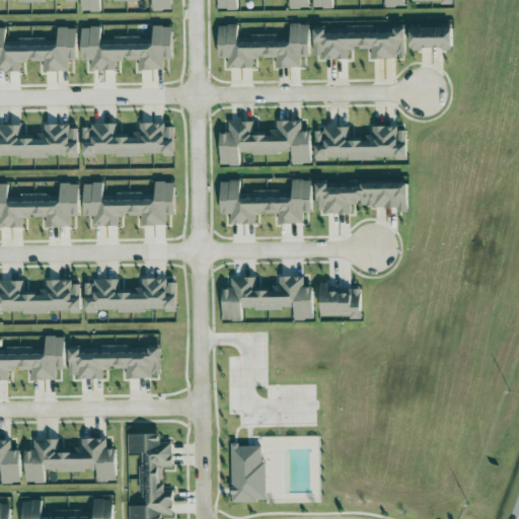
[(100,1),(131,0),(151,0),(152,11),(171,11),(171,0),(80,0),(81,12),(100,11),(100,1)]
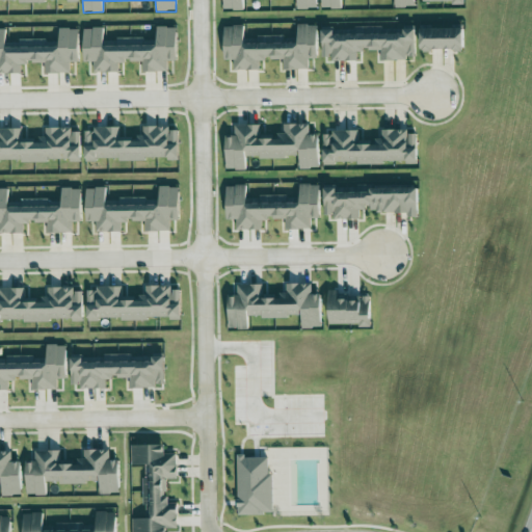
[(222,0),(222,9),(243,10),(242,0),(296,0),(296,8),(316,9),(315,0),(222,0)]
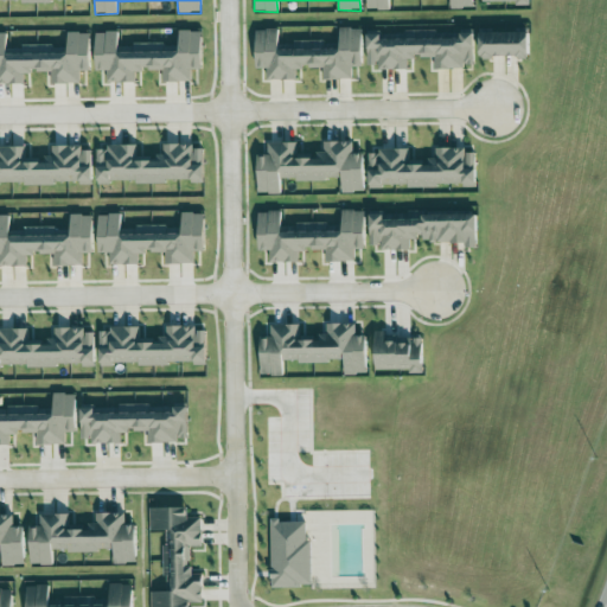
[(472,8),(472,0),(365,0),(366,11),(389,10),(388,0),(449,0),(449,8),(472,8)]
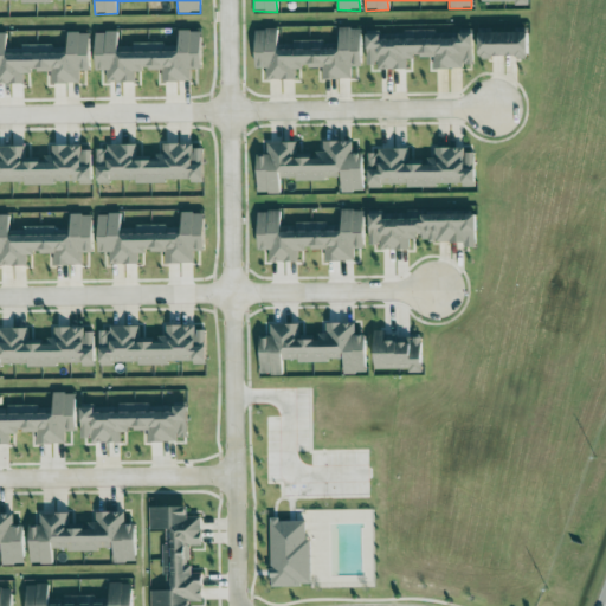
[(255,30),(255,69),(265,69),(265,81),(295,81),(295,69),(322,69),(322,79),(350,79),(350,66),(361,66),(361,28),(339,28),(337,50),(323,50),(323,42),(277,42),(277,30),(255,30)]
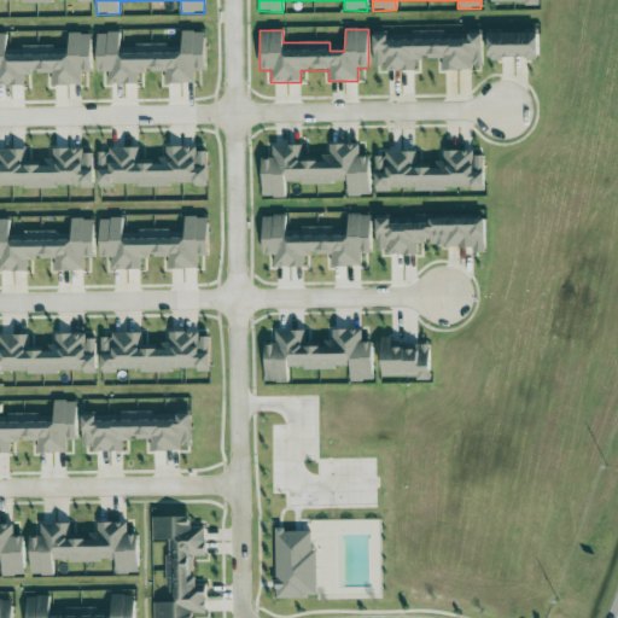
[(373,35),(374,66),(385,66),(385,71),(414,71),(414,59),(442,59),(442,71),(472,70),(471,65),(482,65),(482,34),(467,34),(467,40),(443,40),(443,30),(412,31),(412,41),(386,41),(386,35),(373,35)]
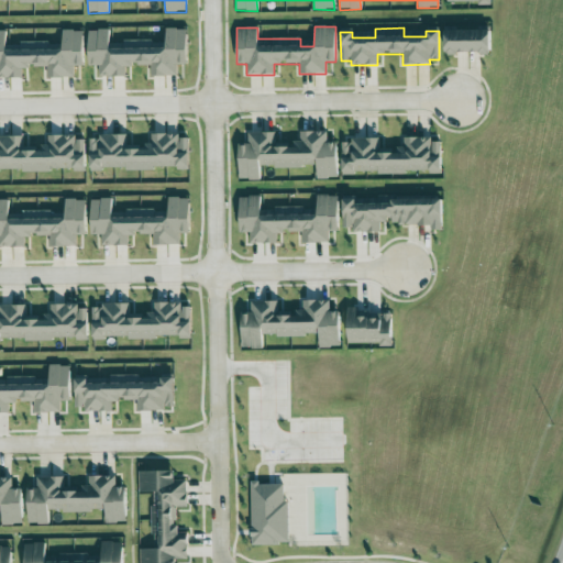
[(186,29),(165,30),(165,48),(151,50),(151,40),(123,40),(124,48),(109,50),(109,30),(88,30),(88,66),(98,65),(99,77),(124,76),(124,66),(150,65),(151,76),(177,76),(176,65),(187,65),(186,29)]
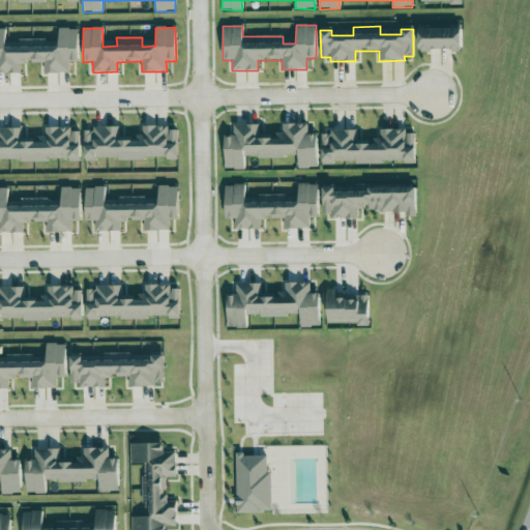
[(0,29),(0,72),(21,74),(21,63),(43,62),(45,72),(68,72),(68,62),(79,62),(78,28),(58,29),(58,45),(46,45),(46,38),(19,39),(19,47),(5,48),(5,29),(0,29)]
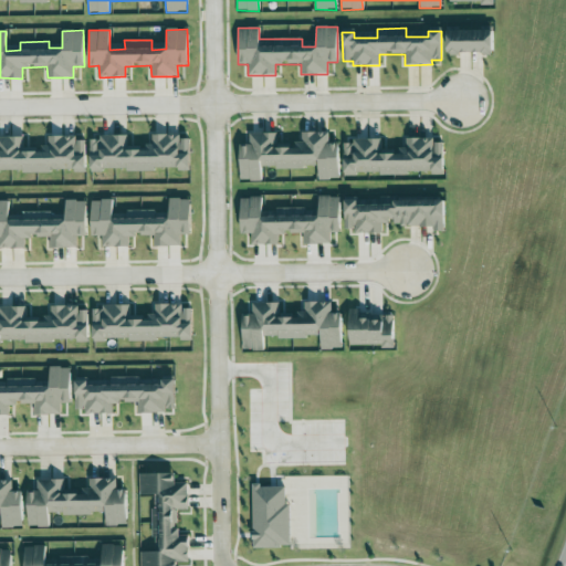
[(447,30),(447,54),(492,53),(492,30),(447,30)]
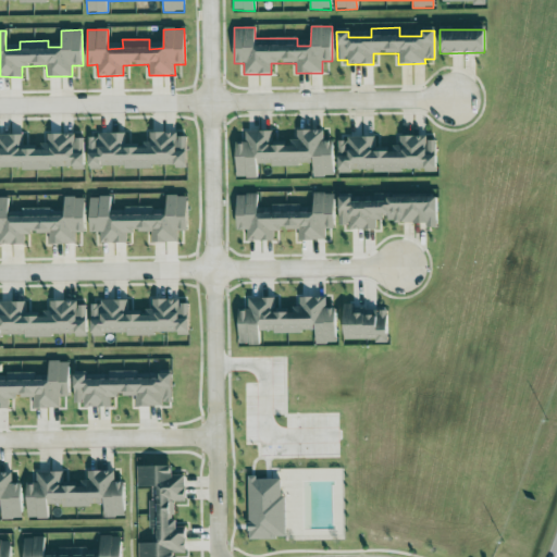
[(333,176),(333,140),(323,140),(323,131),(294,131),(294,146),(272,146),(272,131),(246,131),(246,143),(236,143),(236,177),(257,177),(257,165),(313,165),(313,177),(333,176)]
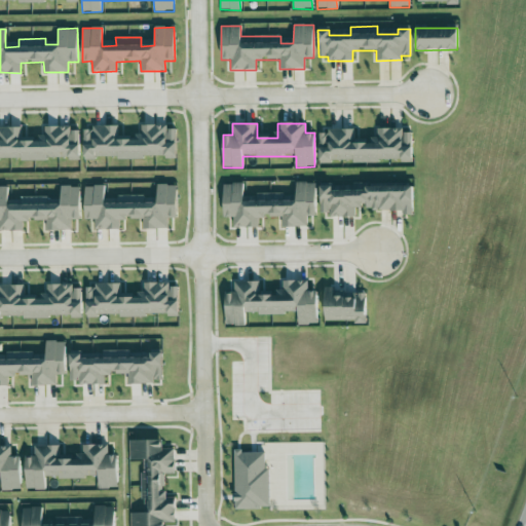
[(118,126),(92,125),(92,129),(83,129),(83,157),(176,158),(176,129),(166,129),(167,125),(141,124),(141,135),(134,135),(134,140),(117,139),(118,126)]
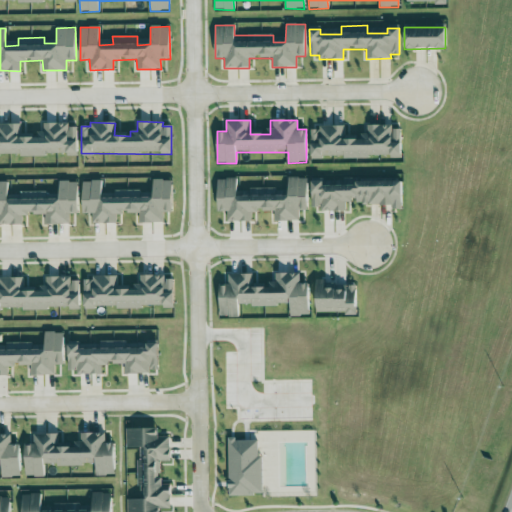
[(20,124),(0,123),(0,154),(77,155),(77,127),(68,127),(69,123),(43,123),(43,136),(20,135),(20,124)]
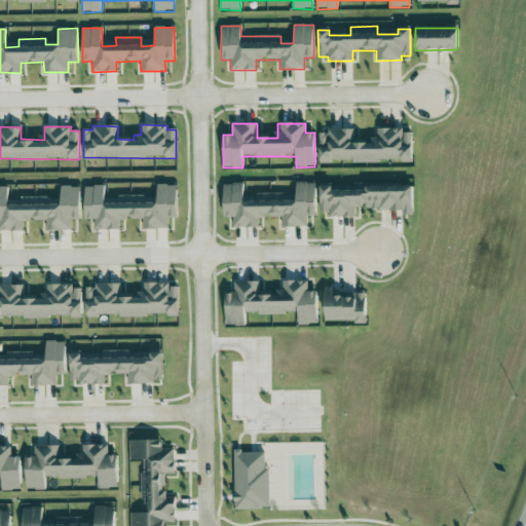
[(411,161),(411,129),(377,129),(377,139),(367,139),(353,139),(353,130),(320,130),(320,161),(411,161)]
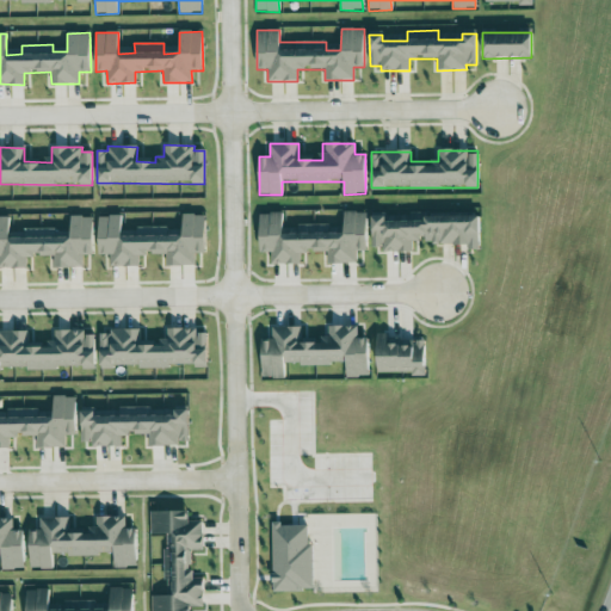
[(368,213),(344,213),(344,234),(328,233),(328,224),(298,224),(298,234),(283,234),(283,214),(259,214),(259,253),(271,253),(271,264),(300,264),(300,252),(327,253),(327,264),(356,264),(356,252),(366,252),(368,213)]
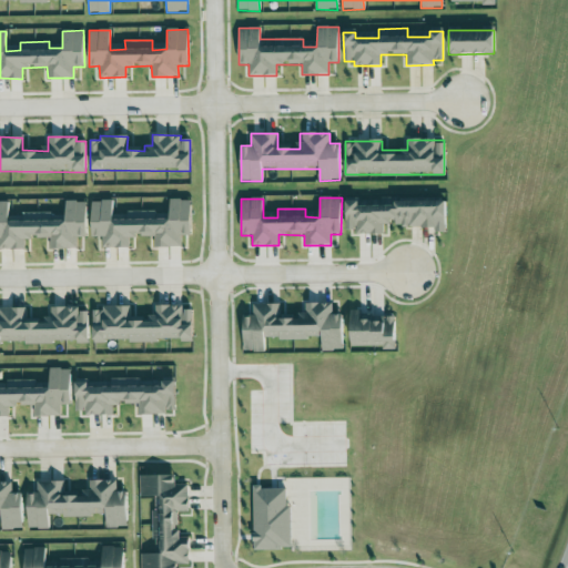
[(91,201),(91,237),(102,237),(102,247),(129,247),(129,236),(153,236),(153,247),(181,247),(181,235),(191,235),(191,200),(169,200),(169,217),(155,217),(155,211),(127,211),(127,220),(112,220),(112,201),(91,201)]
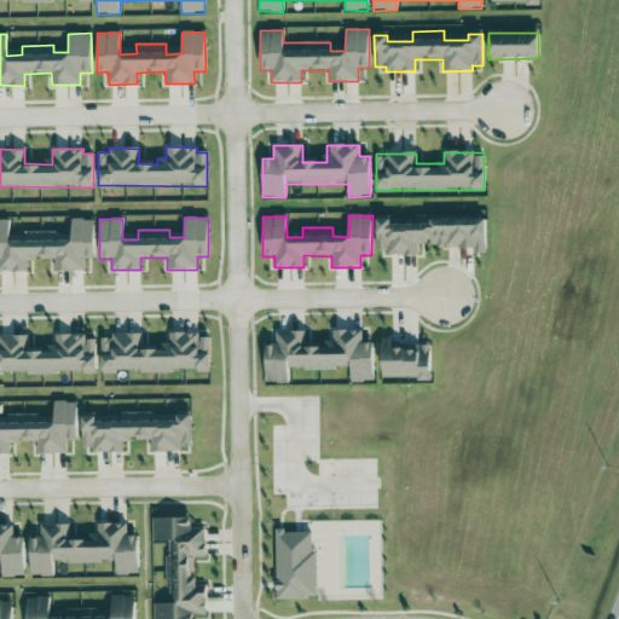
[(485,219),(416,218),(416,224),(389,224),(389,219),(377,219),(376,250),(388,250),(388,254),(417,255),(417,242),(431,242),(431,248),(485,249),(485,219)]
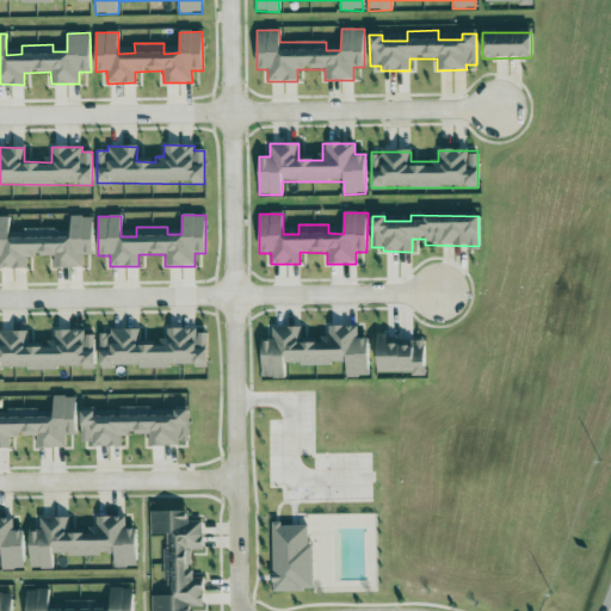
[(0,217),(0,267),(26,269),(26,255),(54,257),(53,267),(82,267),(82,255),(93,255),(93,216),(71,216),(69,236),(54,236),(54,229),(24,228),(24,233),(8,233),(8,217),(0,217)]
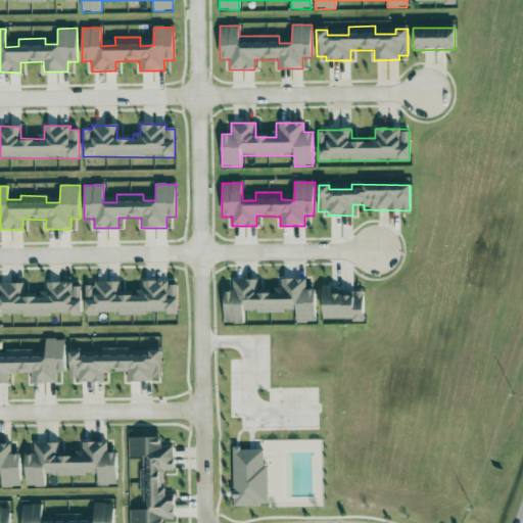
[(224,324),(244,324),(244,312),(296,313),(296,323),(315,323),(316,290),(306,289),(306,280),(281,279),(281,291),(257,291),(257,281),(233,280),(233,291),(225,290),(224,324)]
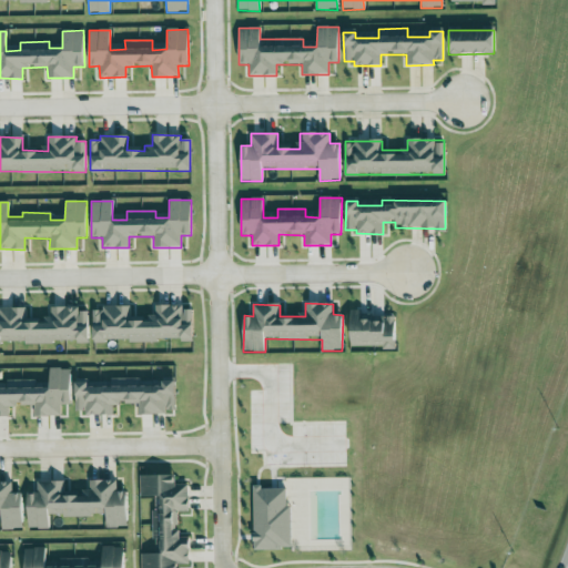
[(129,306),(101,306),(101,311),(92,311),(93,343),(193,340),(192,311),(183,311),(183,305),(154,306),(155,320),(129,321),(129,306)]
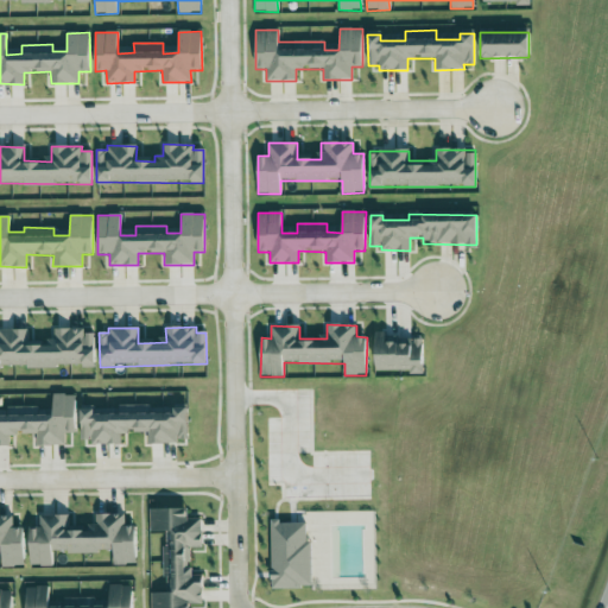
[(0,367),(95,366),(94,334),(84,334),(84,329),(54,329),(54,340),(44,340),(44,341),(26,341),(26,330),(0,330),(0,367)]
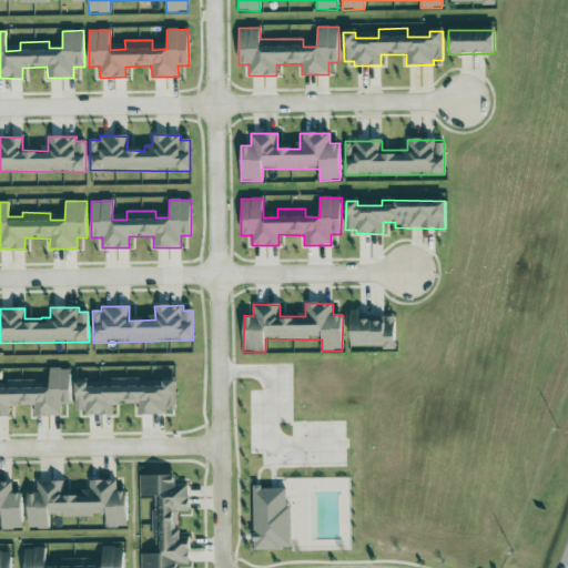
[(395,346),(394,316),(372,317),(372,312),(351,313),(352,348),(395,346)]
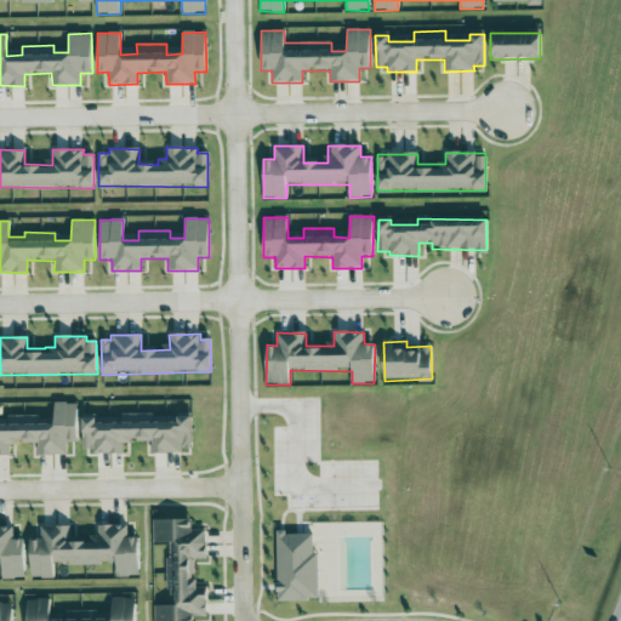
[(0,455),(10,456),(10,444),(36,443),(36,455),(67,455),(66,443),(77,443),(75,403),(53,403),(53,425),(38,425),(38,415),(6,416),(6,421),(0,420),(0,455)]
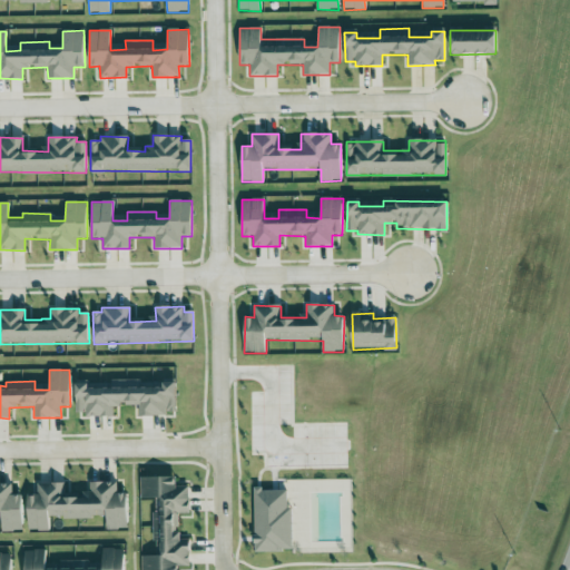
[(176,414),(175,382),(153,383),(153,389),(139,389),(139,380),(75,383),(76,413),(86,412),(86,418),(114,416),(112,405),(138,404),(139,415),(176,414)]
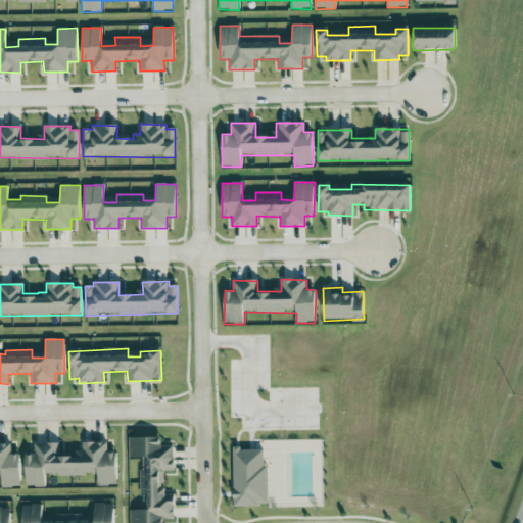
[(142,458),(142,511),(130,511),(129,522),(161,522),(162,520),(174,520),(174,494),(163,495),(163,472),(173,471),(173,446),(161,446),(161,438),(129,438),(129,458),(142,458)]
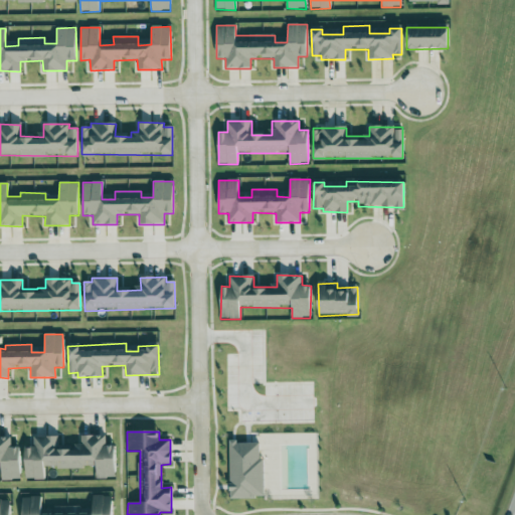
[(25,480),(43,480),(43,468),(96,468),(96,479),(115,479),(115,446),(106,446),(106,436),(80,436),(80,445),(74,445),(74,450),(57,450),(57,437),(33,437),(33,447),(25,447),(25,480)]
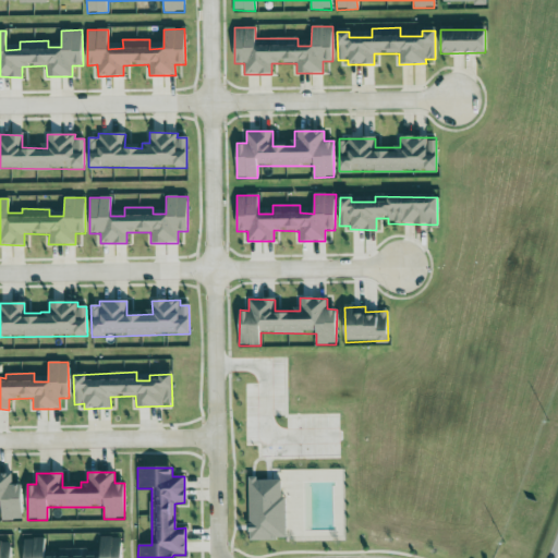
[(0,507),(1,508),(1,520),(22,519),(21,484),(12,485),(11,473),(0,473),(0,507)]
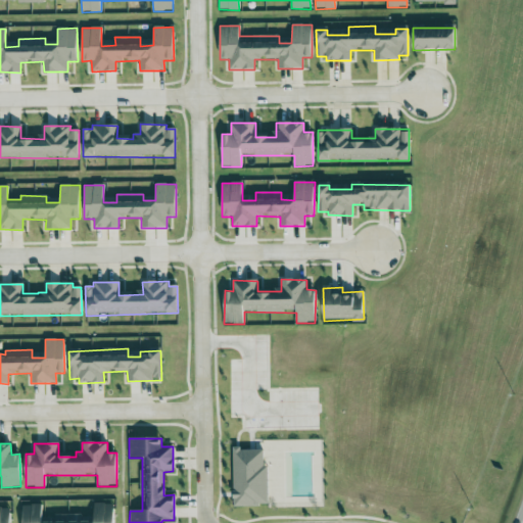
[(264,450),(264,467),(269,467),(269,503),(262,503),(262,507),(236,508),(235,446),(245,446),(245,452),(264,450)]
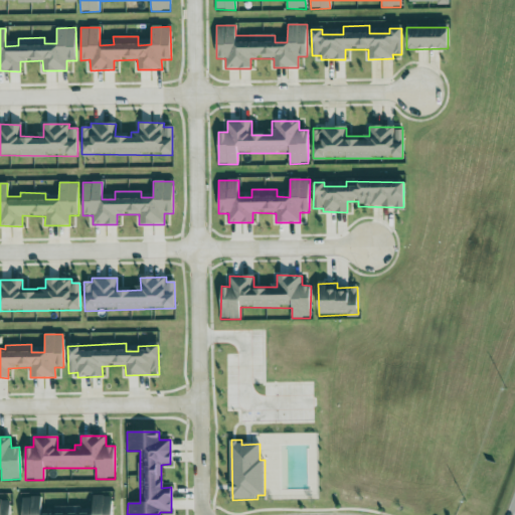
[(22,497),(21,514),(112,514),(112,496),(93,496),(93,514),(79,514),(79,506),(53,507),(53,514),(41,514),(41,497),(22,497)]
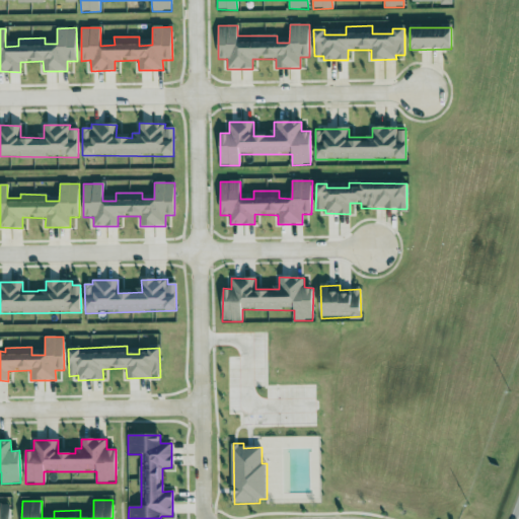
[(0,518),(9,518),(9,504),(0,503),(0,518)]
